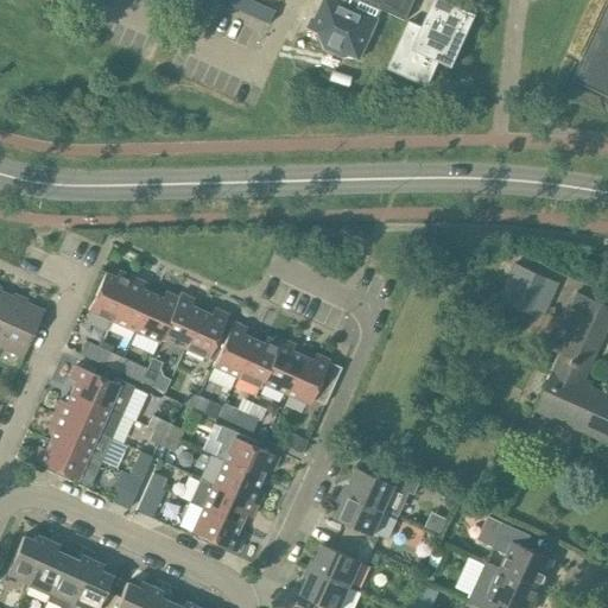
[(240,10),(245,0),(235,0),(233,6),(240,10)]
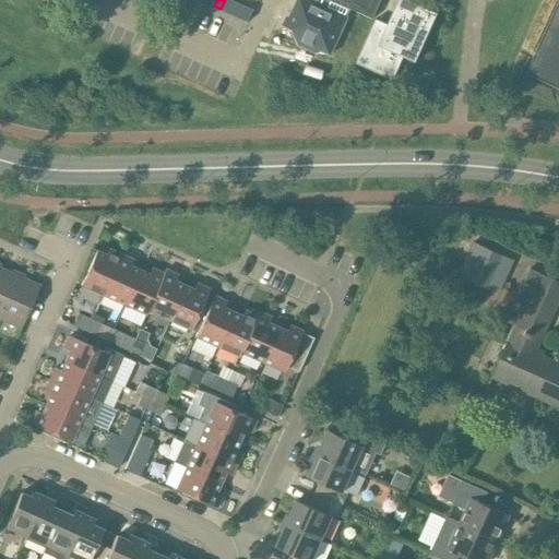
[(228,12),(234,0),(233,0),(225,0),(221,9),(228,12)]
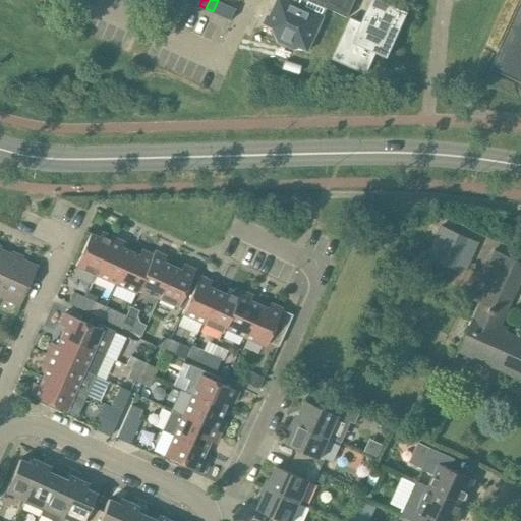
[(219,14),(224,3),(218,0),(213,11),(219,14)]
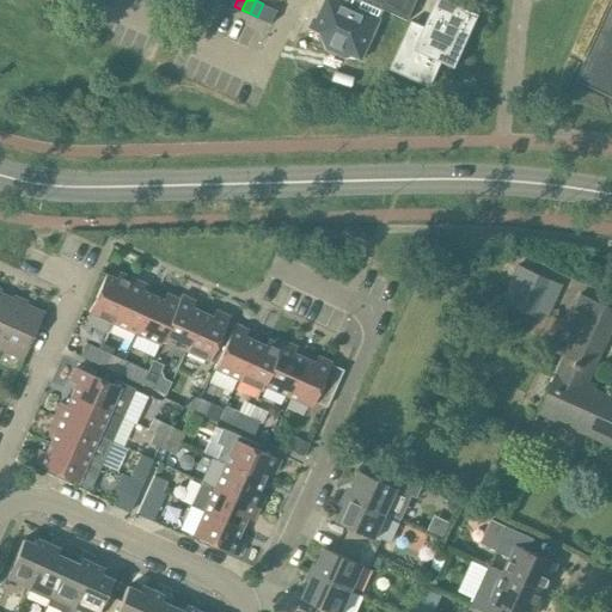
[(381,19),(338,0),(325,0),(313,29),(322,32),(328,49),(347,57),(353,55),(362,60),(381,19)]
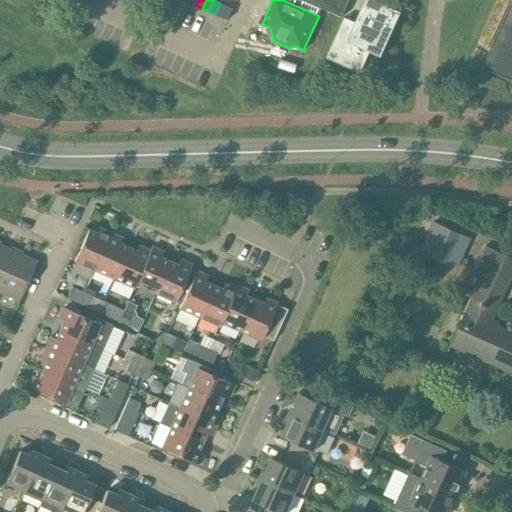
[(351,0),(304,0),(343,18),(351,0)]
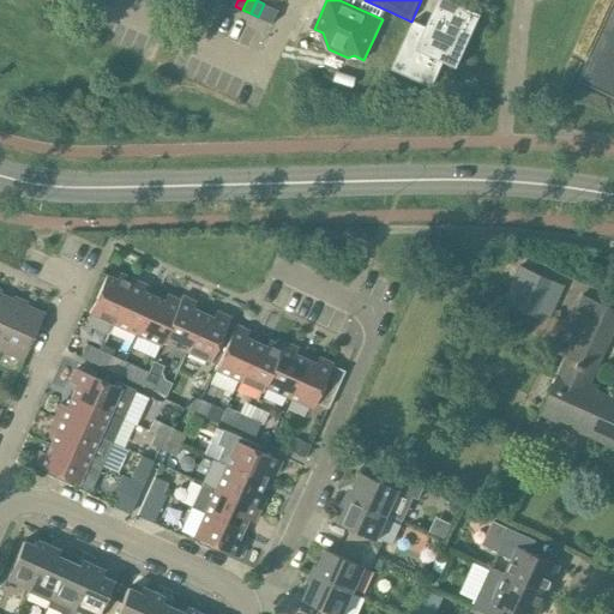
[(482,13),(452,0),(439,0),(426,31),(411,24),(391,70),(433,88),(445,61),(457,67),(482,13)]
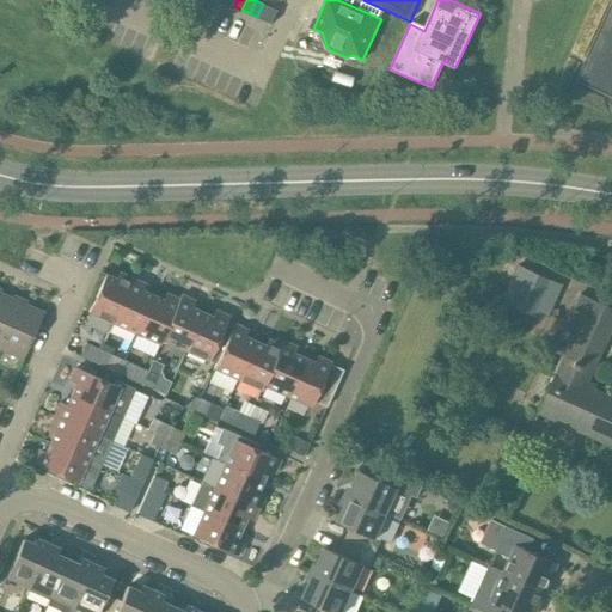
[(611,0),(576,80),(611,96),(611,0)]
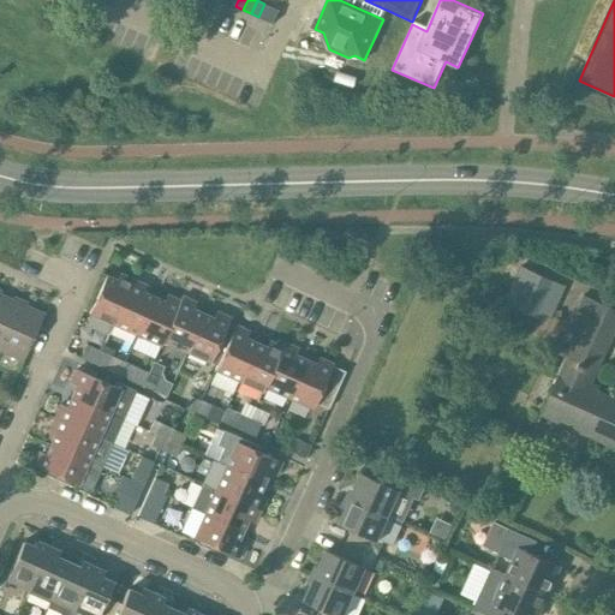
[(264,4),(258,17),(266,21),(272,7),(264,4)]
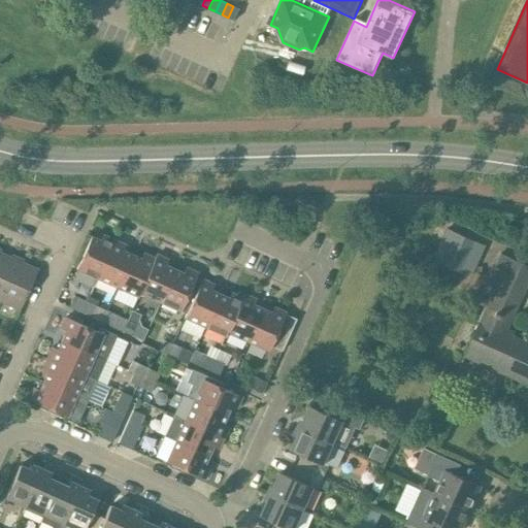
[(239,9),(233,6),(228,18),(235,21),(239,9)]
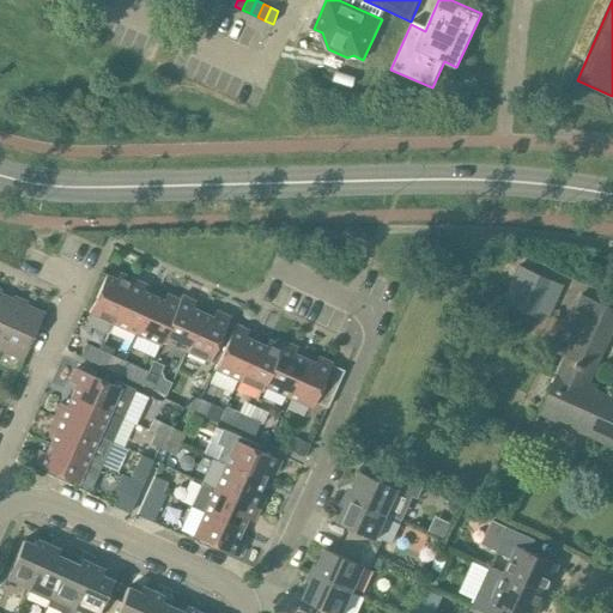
[(552,279),(519,265),(502,301),(535,316),(536,313),(547,317),(564,285),(552,279)]
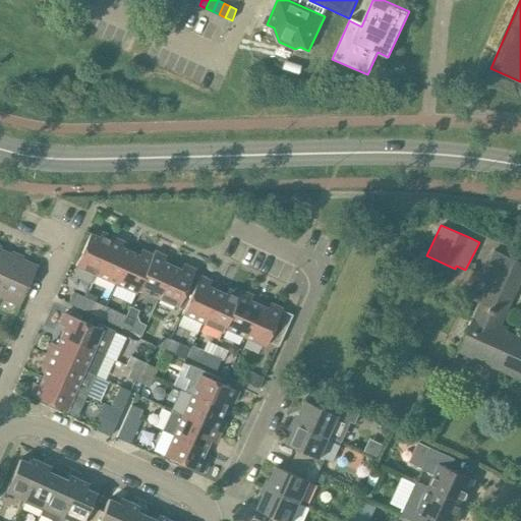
[(96,275),(113,237),(102,232),(99,237),(90,233),(75,266),(96,275)]
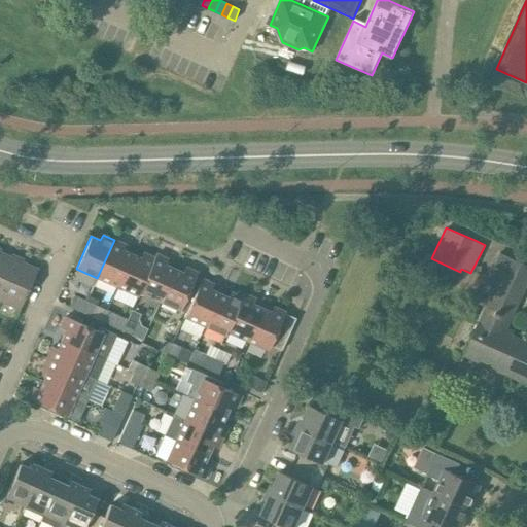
[(97,278),(117,287),(132,254),(123,250),(125,245),(114,240),(97,278)]
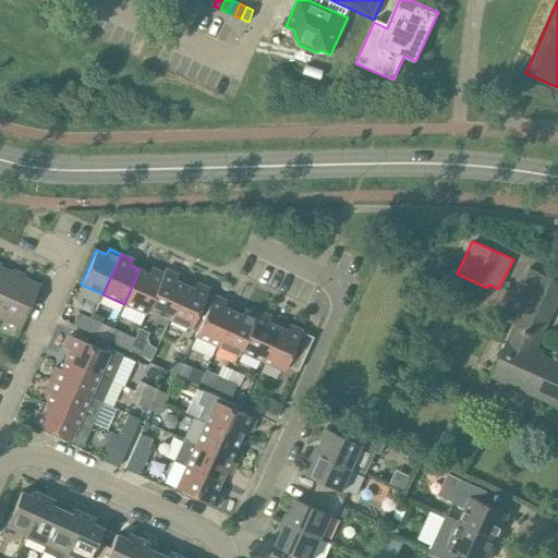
[(0,314),(17,275),(0,267),(0,314)]
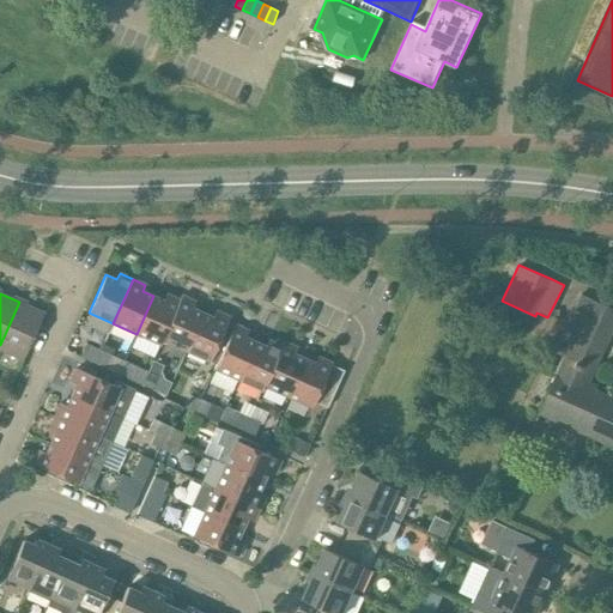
[(161,345),(163,340),(162,340),(180,299),(167,293),(163,301),(153,296),(137,334),(161,345)]
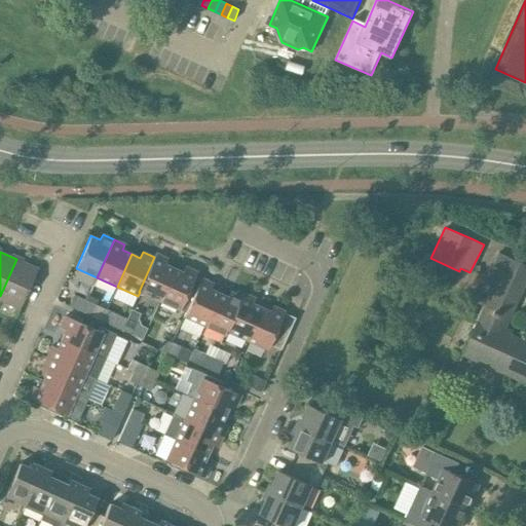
[(525,283),(525,264),(499,252),(486,280),(496,286),(480,322),(479,321),(463,353),(488,364),(488,366),(505,374),(506,372),(525,380),(525,340),(504,331),(525,283)]
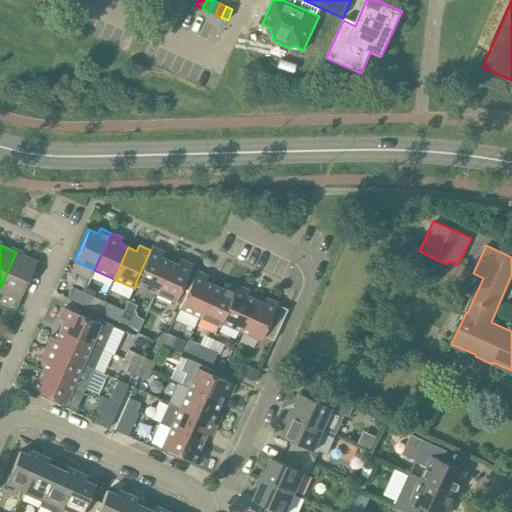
[(136,284),(155,293),(169,261),(160,258),(162,252),(151,247),(150,250),(135,284),(136,284)]
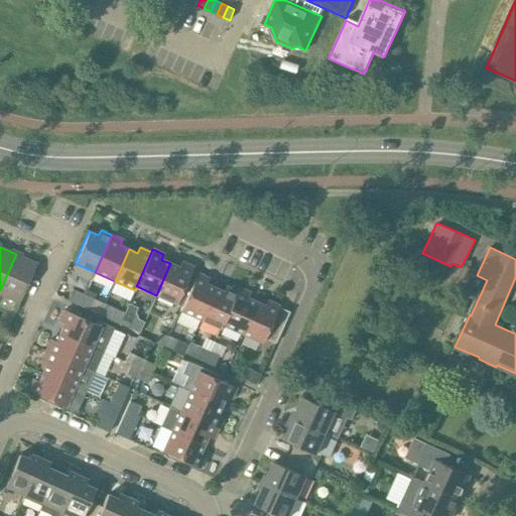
[(36,264),(16,254),(0,290),(0,293),(19,303),(36,264)]
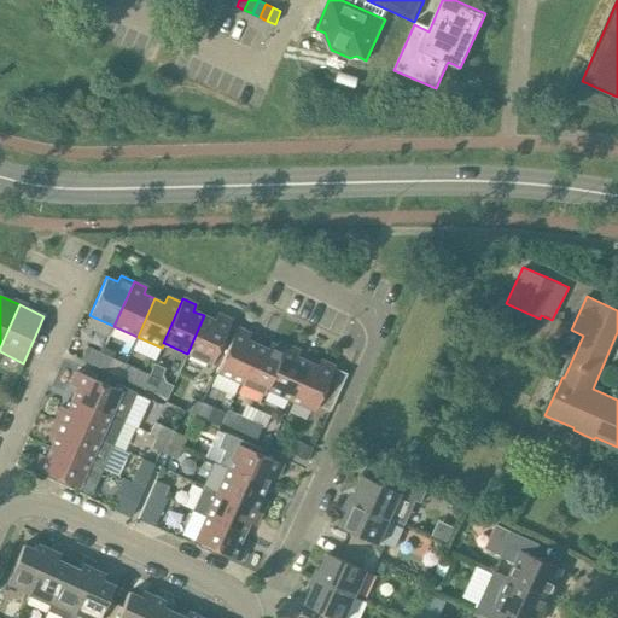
[(204,315),(187,354),(211,365),(217,367),(234,330),(228,327),(232,320),(217,314),(214,320),(204,315)]
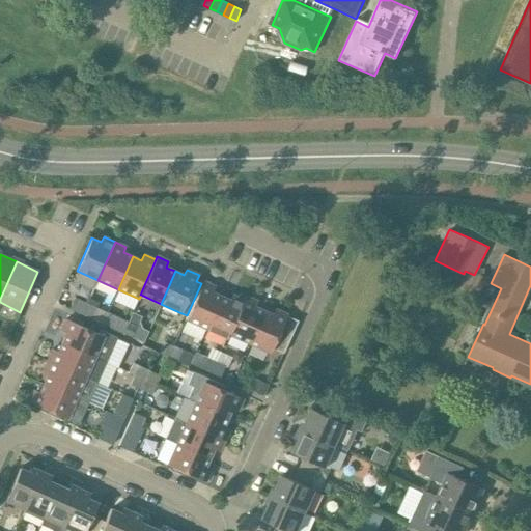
[(206,329),(221,296),(212,291),(215,286),(203,281),(201,283),(187,315),(186,319),(206,329)]
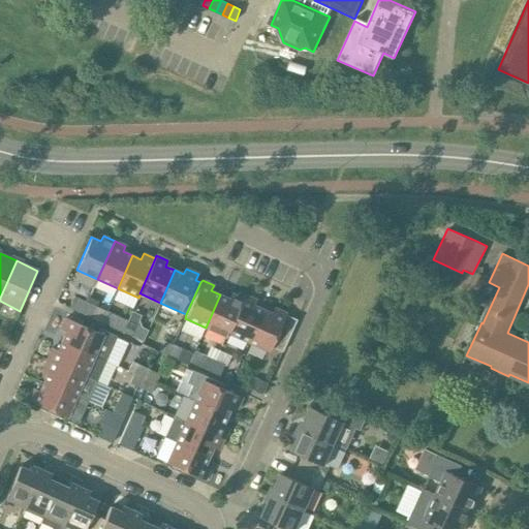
[(220,294),(206,328),(227,337),(228,333),(243,299),(231,293),(229,299),(220,294)]
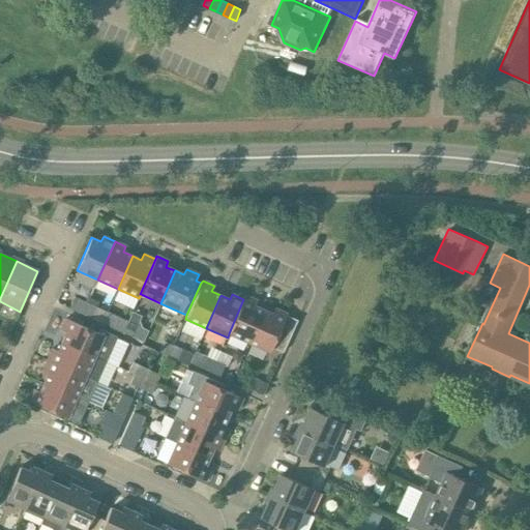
[(229,333),(248,343),(263,311),(254,306),(256,301),(244,296),(243,299),(229,333)]
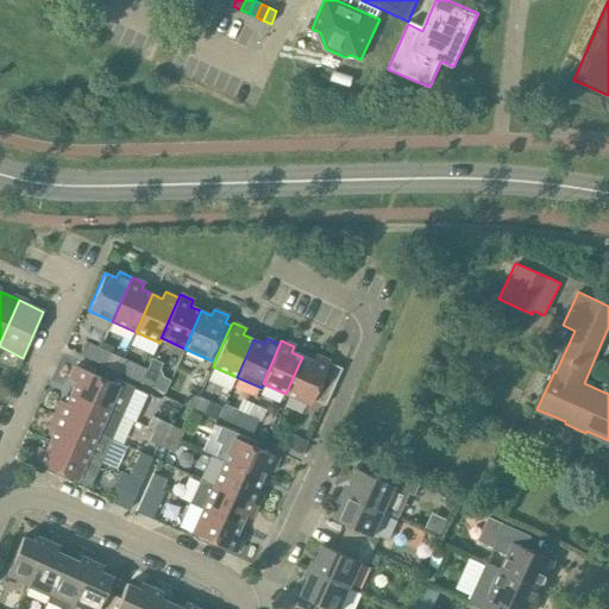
[(83,356),(94,362),(100,347),(88,343),(83,356)]
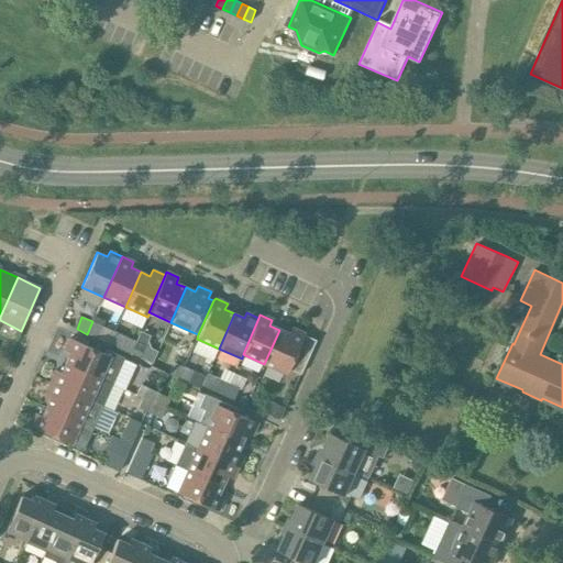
[(102,326),(92,321),(87,334),(97,339),(102,326)]
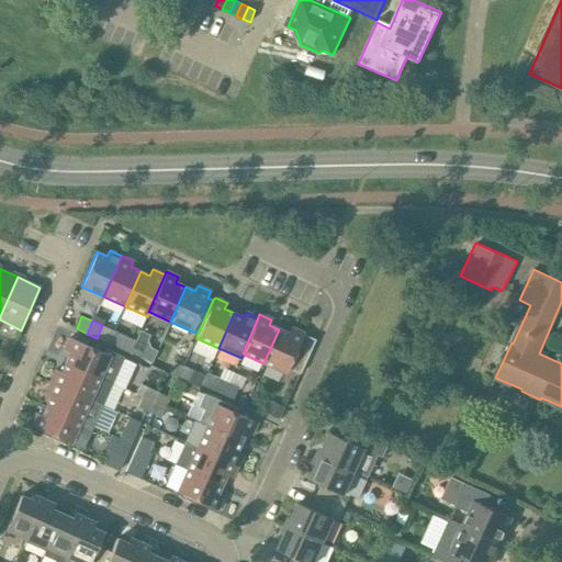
[(289,334),(279,329),(263,363),(287,373),(289,369),(300,373),(315,339),(304,335),(304,333),(291,327),(289,334)]
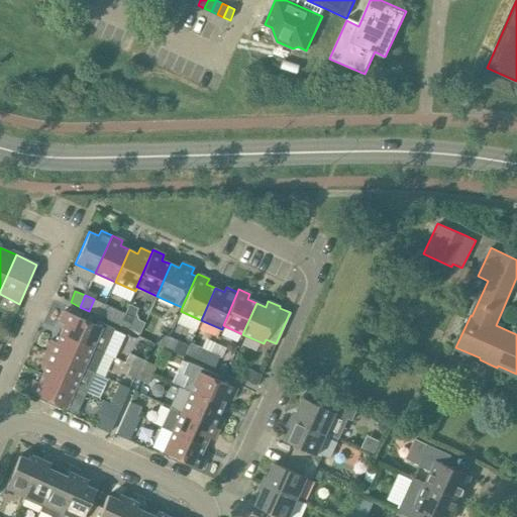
[(119,324),(124,313),(115,309),(110,320),(119,324)]
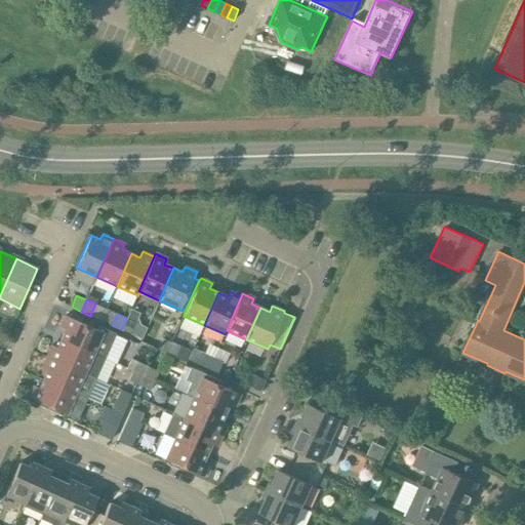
[(62,338),(106,358),(116,334),(99,327),(98,330),(66,316),(59,327),(66,330),(62,338)]
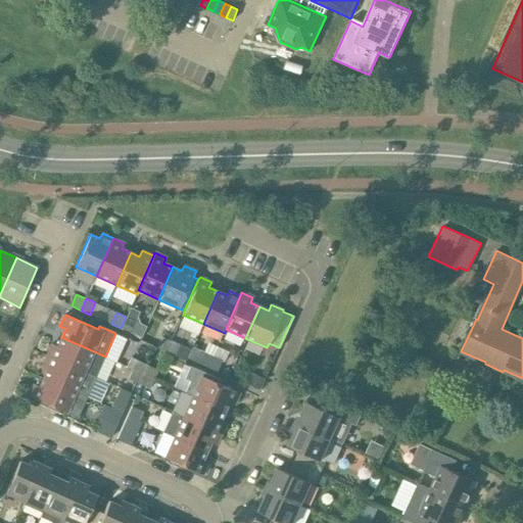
[(126,317),(121,328),(130,333),(135,321),(126,317)]
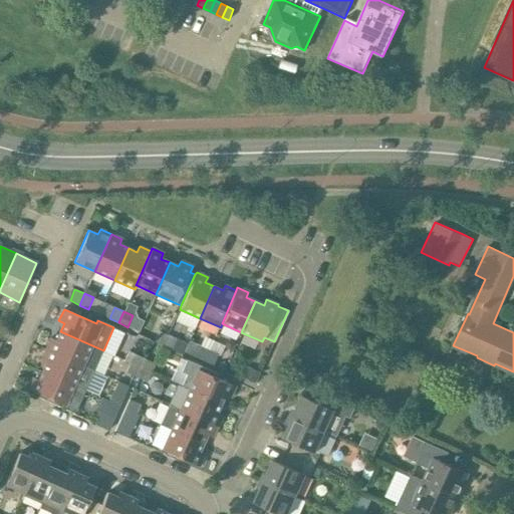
[(163,346),(168,335),(159,330),(154,341),(163,346)]
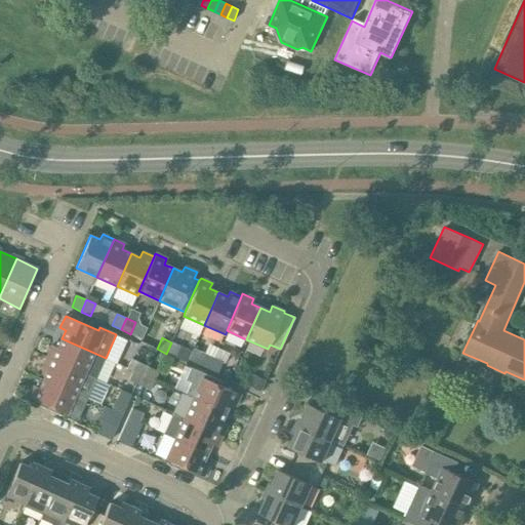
[(47,356),(96,378),(106,358),(62,338),(57,348),(52,345),(47,356)]
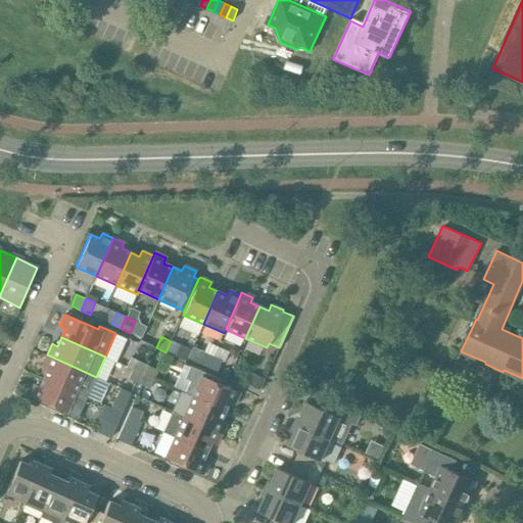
[(180,345),(171,341),(165,352),(175,357),(180,345)]
